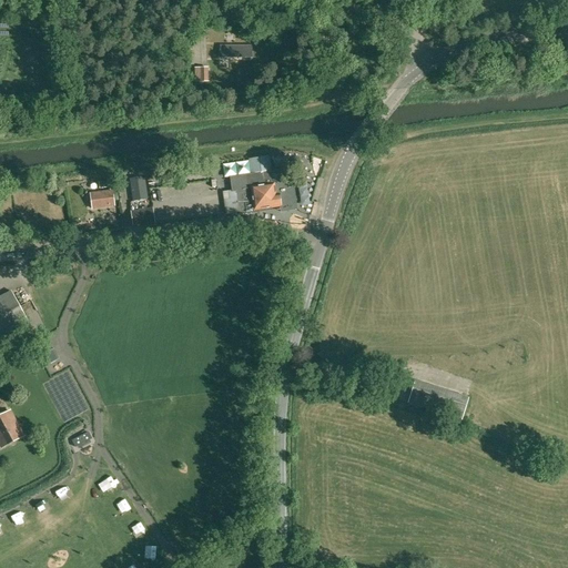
[(252,46),(220,46),(220,57),(252,57),(252,46)]
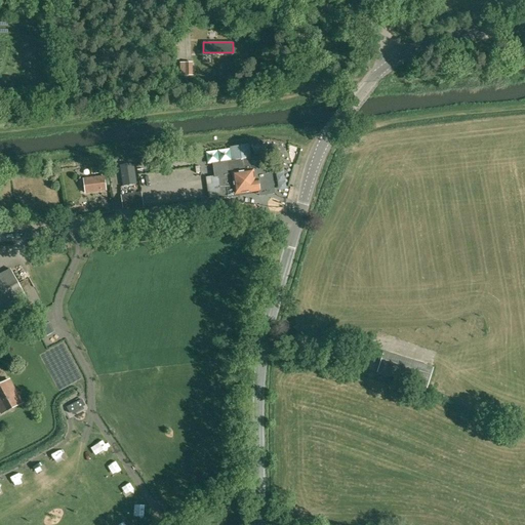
[(235,144),(236,157),(254,156),(253,143),(235,144)]
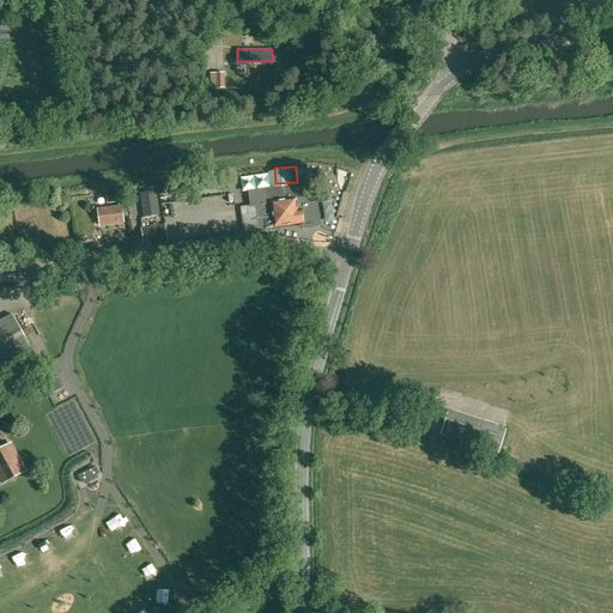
[(259,231),(266,230),(292,226),(292,224),(313,220),(307,182),(248,192),(250,206),(241,207),(244,231),(258,229),(259,231)]
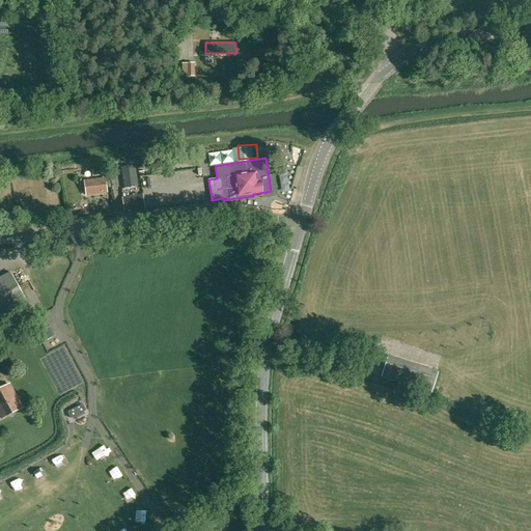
[(122,171),(124,188),(137,186),(135,170),(122,171)]
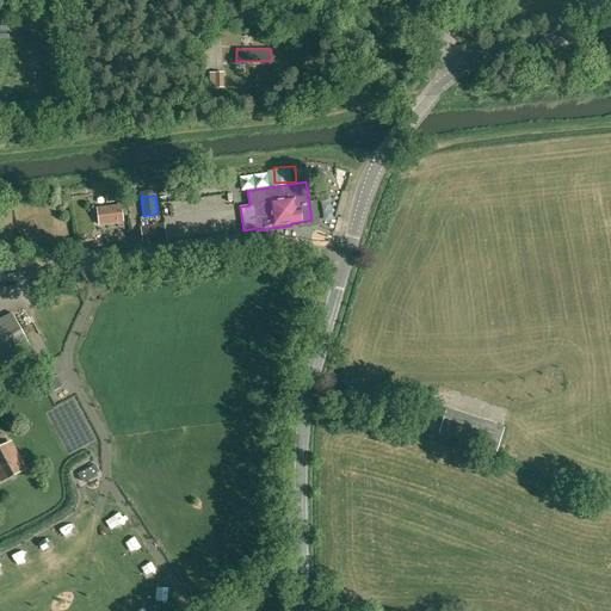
[(99,224),(123,221),(121,205),(97,209),(99,224)]
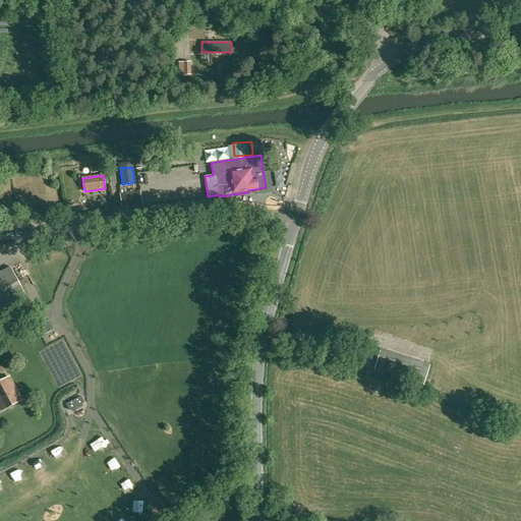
[(122,208),(142,205),(140,190),(120,193),(122,208)]
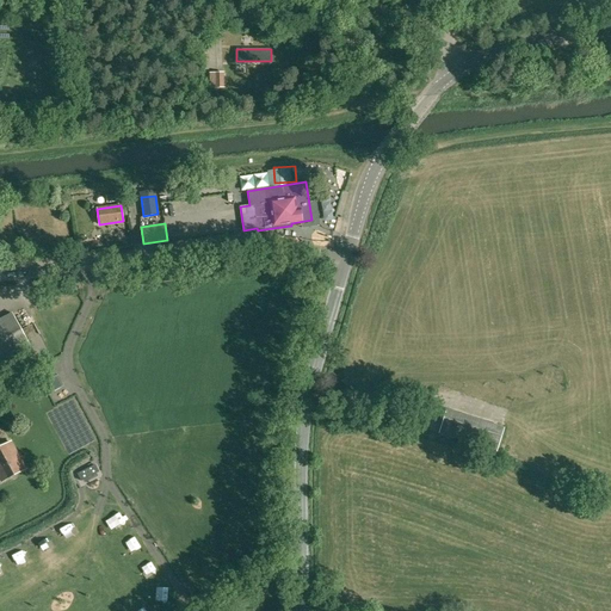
[(28,318),(36,314),(32,303),(23,306),(28,318)]
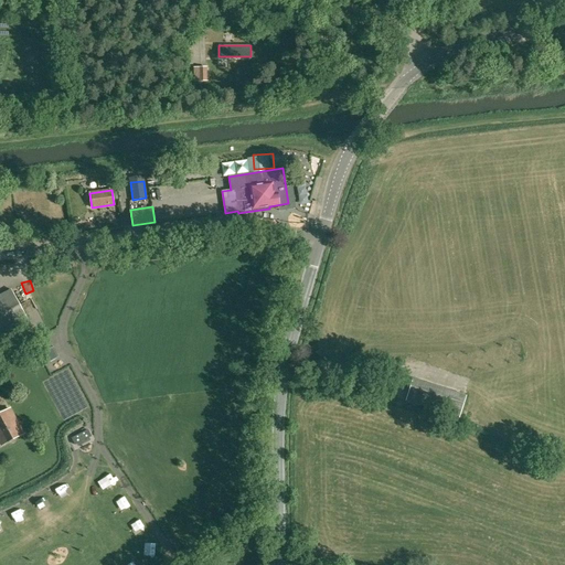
[(0,336),(28,321),(11,289),(0,295),(0,336)]
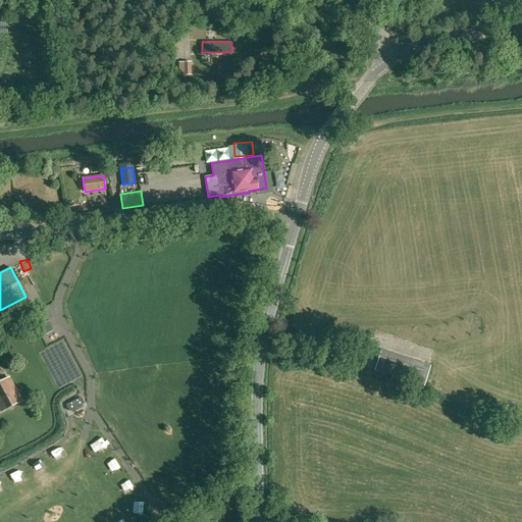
[(375,370),(424,385),(430,366),(381,351),(375,370)]
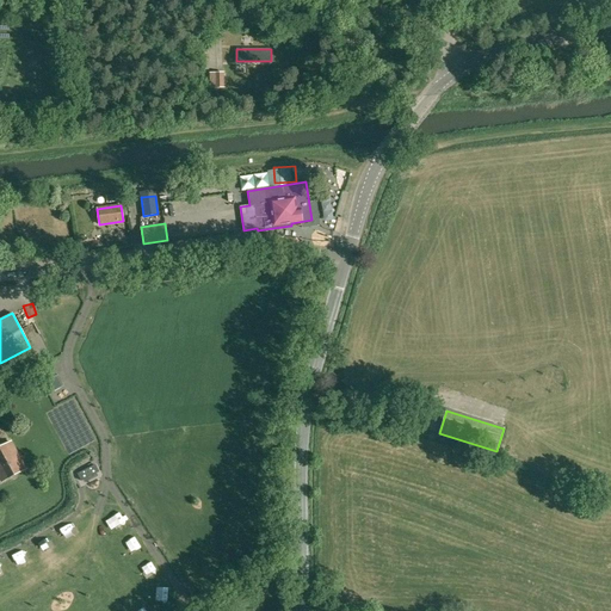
[(0,479),(1,482),(25,469),(11,442),(0,448),(0,479)]
